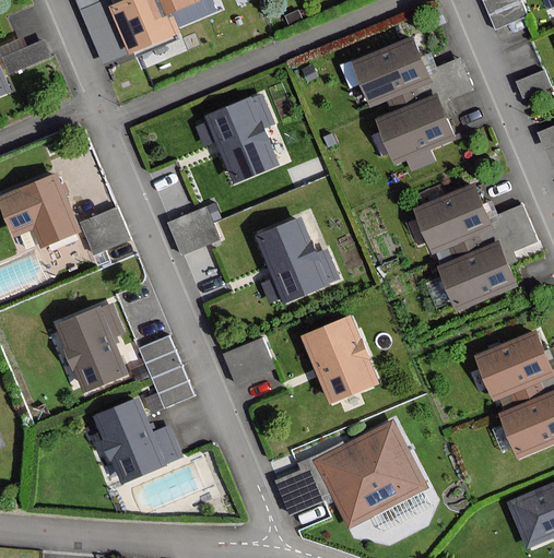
[(157,19),(149,0),(121,0),(108,6),(126,50),(175,32),(168,16),(164,19),(163,16),(157,19)]
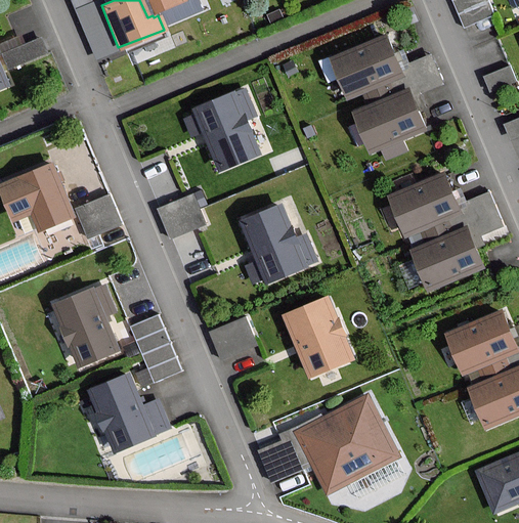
[(149,0),(154,9),(175,0),(149,0)]
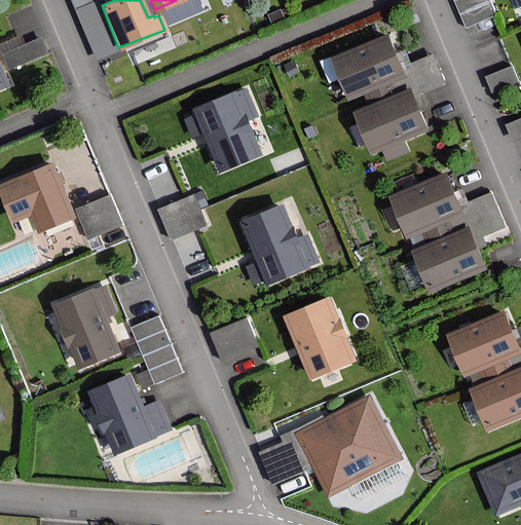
[(453,0),(462,24),(489,13),(483,0),(453,0)]
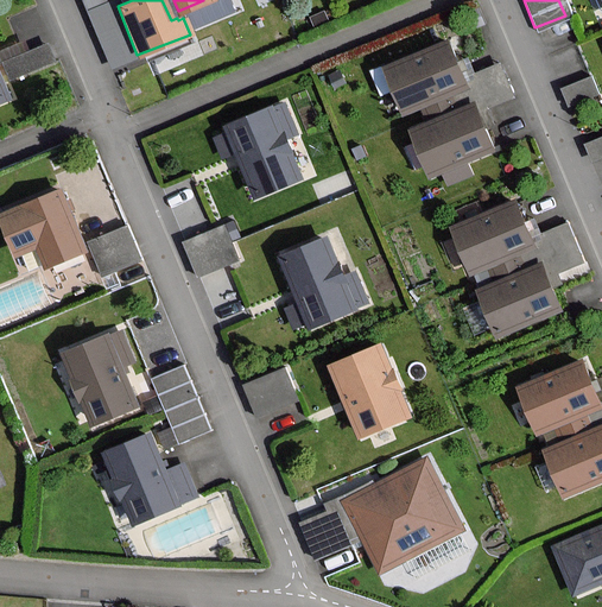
[(400,111),(416,103),(445,92),(462,84),(456,71),(444,42),(382,67),(400,111)]
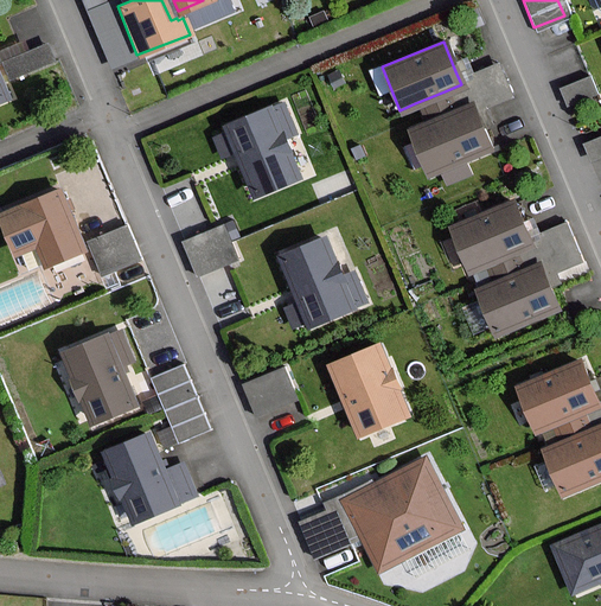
[(50,59),(43,44),(0,62),(0,65),(5,77),(50,59)]
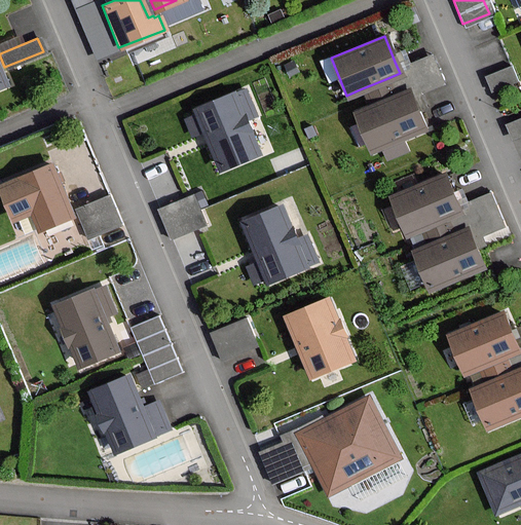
[(512,79),(507,67),(485,76),(489,88),(512,79)]
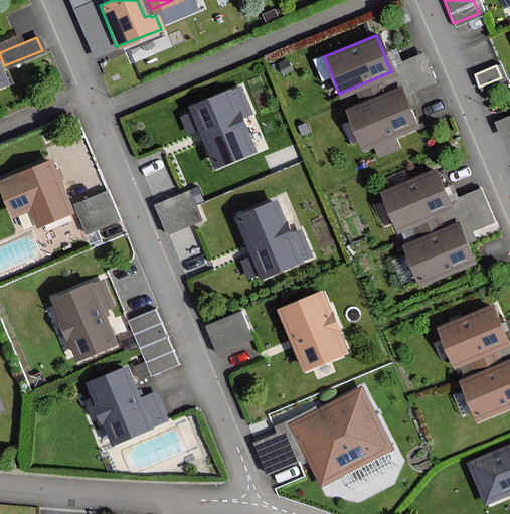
[(358,104),(383,94),(377,77),(352,88),(358,104)]
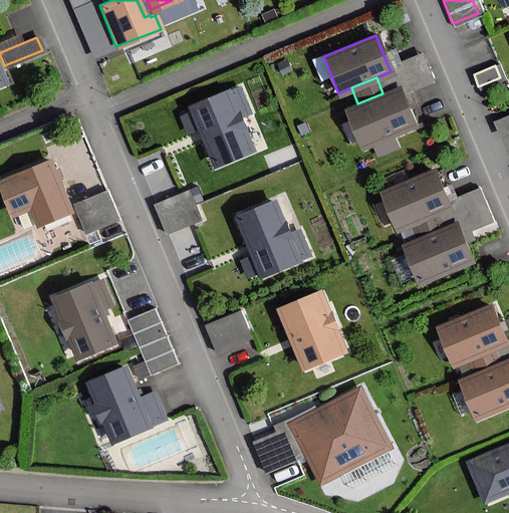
[(237,85),(188,104),(212,166),(250,151),(242,129),(252,124),(237,85)]
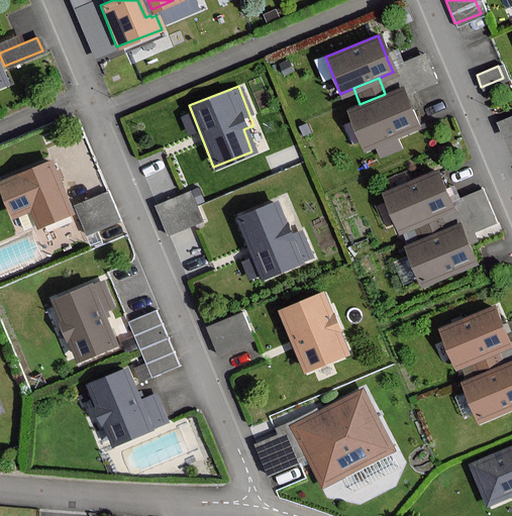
[(403,97),(399,88),(385,94),(360,104),(346,109),(363,148),(415,126),(403,97)]
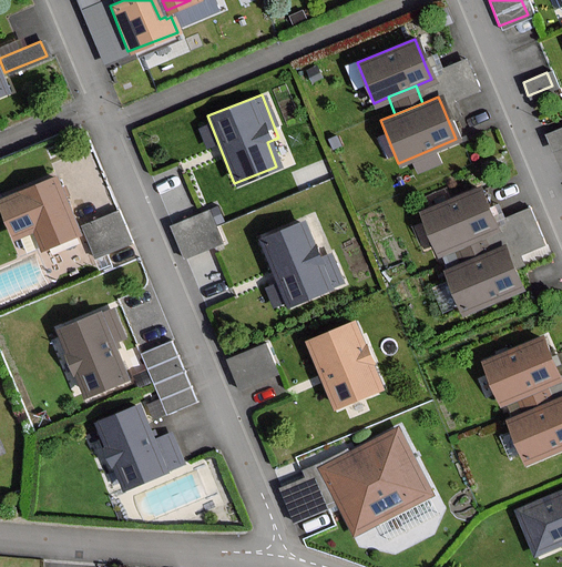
[(561,142),(561,127),(544,134),(549,148),(561,142)]
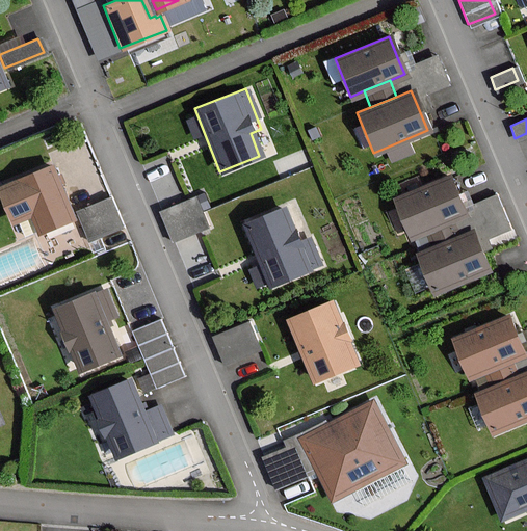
[(49,167),(0,188),(0,196),(10,221),(30,214),(37,232),(70,218),(49,167)]
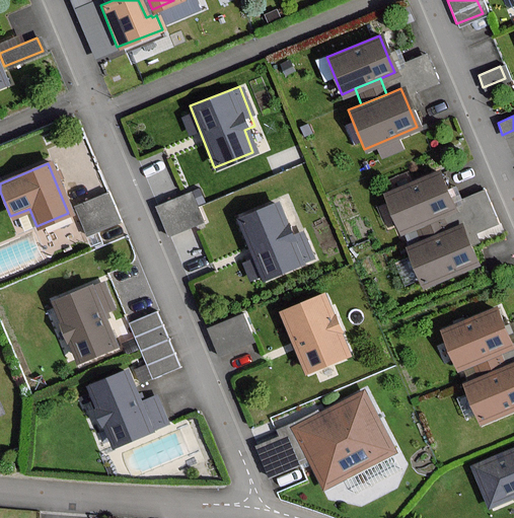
[(399,232),(413,226),(439,216),(452,210),(449,203),(436,170),(382,193),(399,232)]
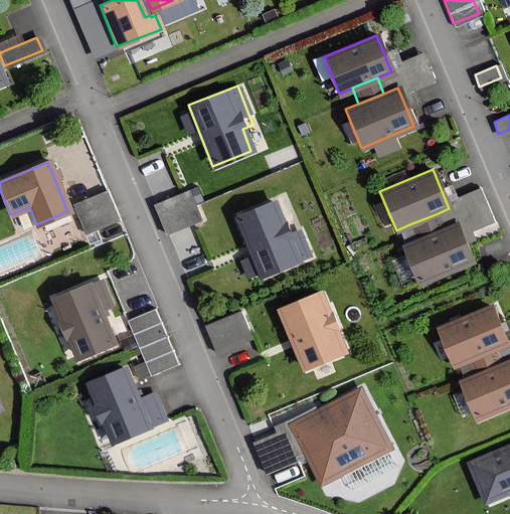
[(446,201),(449,208),(436,214),(442,228),(455,222),(459,232),(489,219),(476,189),(446,201)]
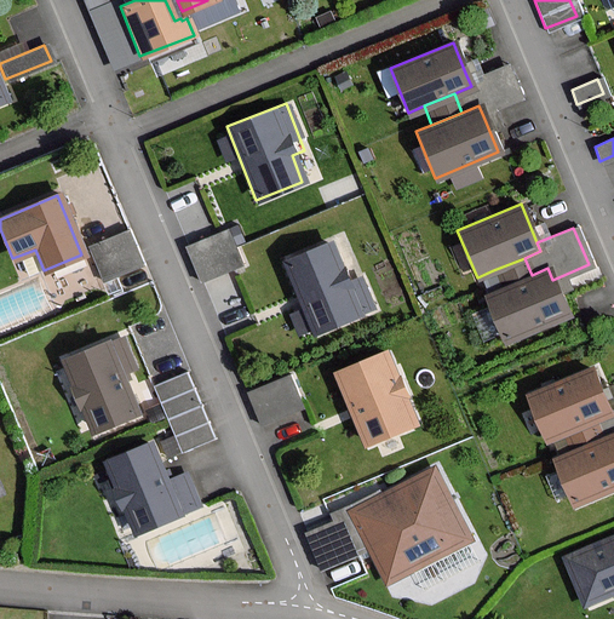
[(179,246),(194,281),(237,264),(224,229),(179,246)]
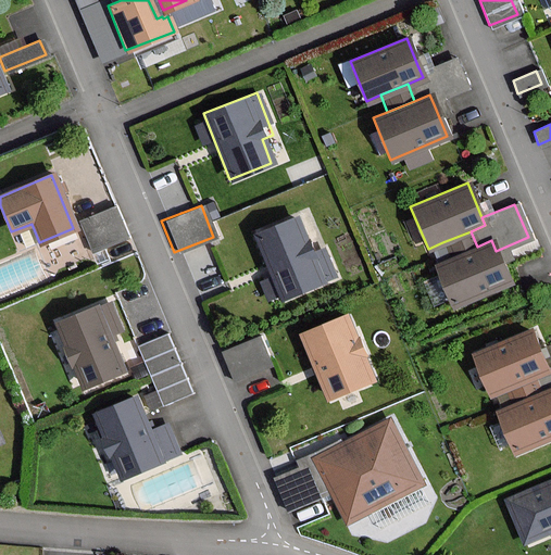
[(122,236),(111,207),(78,221),(90,249),(122,236)]
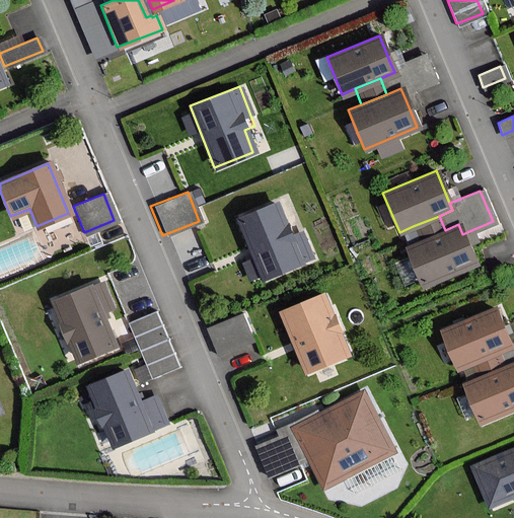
[(282,198),(237,218),(254,256),(241,263),(248,277),(259,273),(261,278),(309,256),(282,198)]
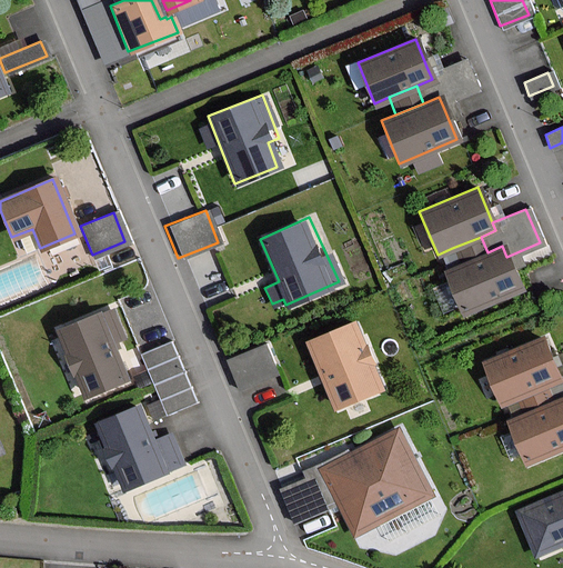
[(488,252),(481,237),(452,248),(459,263),(488,252)]
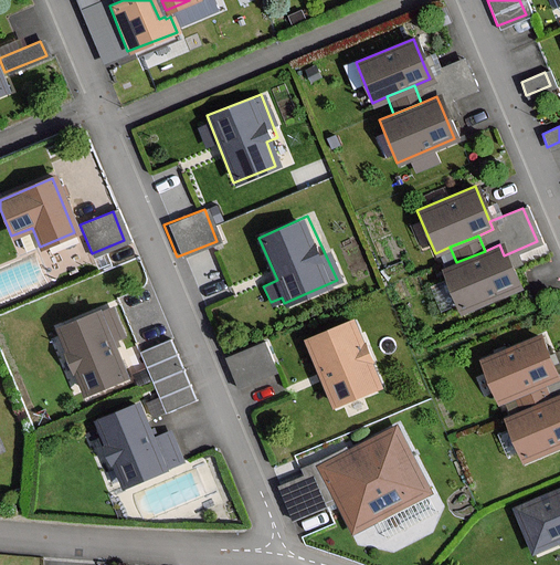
[(485,251),(456,262),(441,269),(460,311),(517,286),(504,255),(499,244),(485,251)]
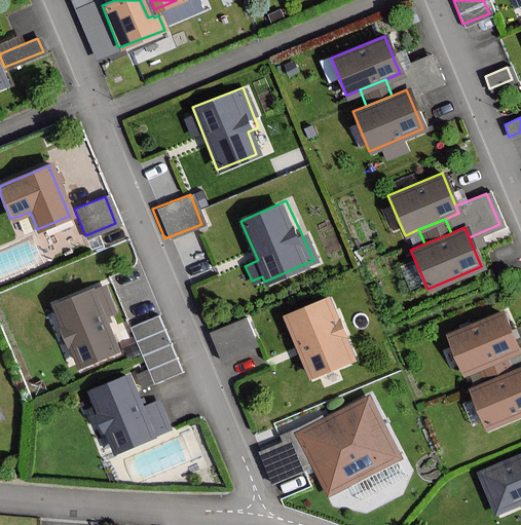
[(99,285),(51,306),(77,365),(113,349),(99,316),(111,311),(99,285)]
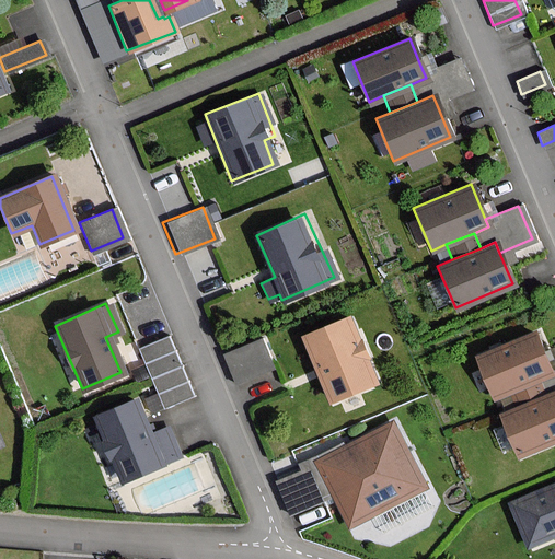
[(347,316),(300,336),(327,402),(374,382),(347,316)]
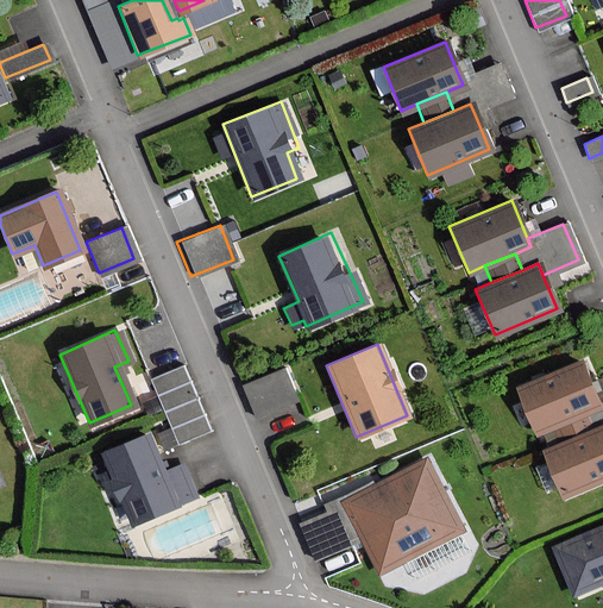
[(578,361),(516,387),(535,433),(552,426),(583,413),(597,407),(595,401),(578,361)]
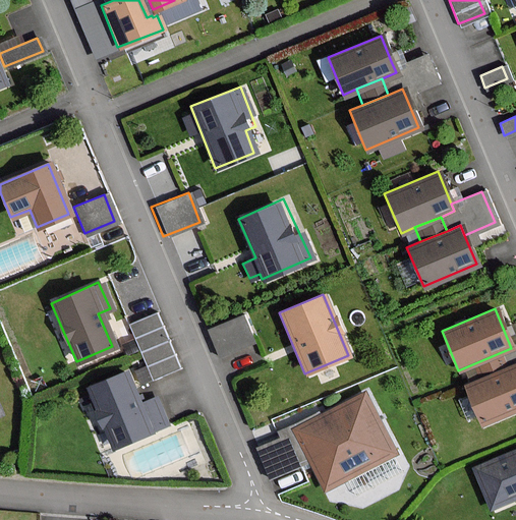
[(175,366),(153,313),(128,324),(151,377),(175,366)]
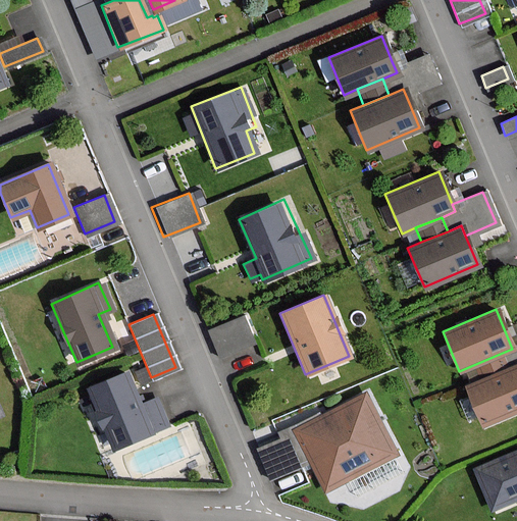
[(240,315),(206,330),(217,356),(251,341),(240,315)]
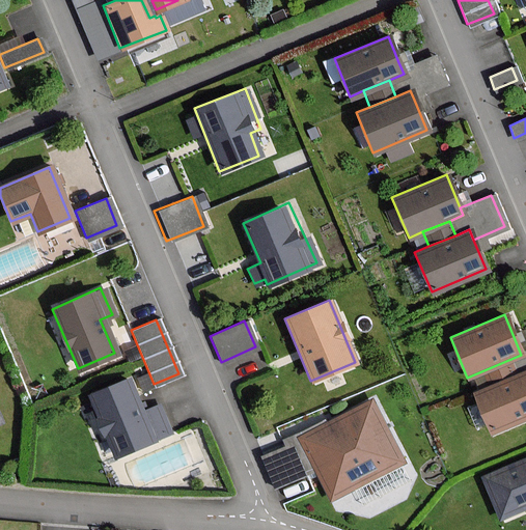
[(521,355),(508,360),(515,375),(525,369),(525,345),(519,350),(521,355)]
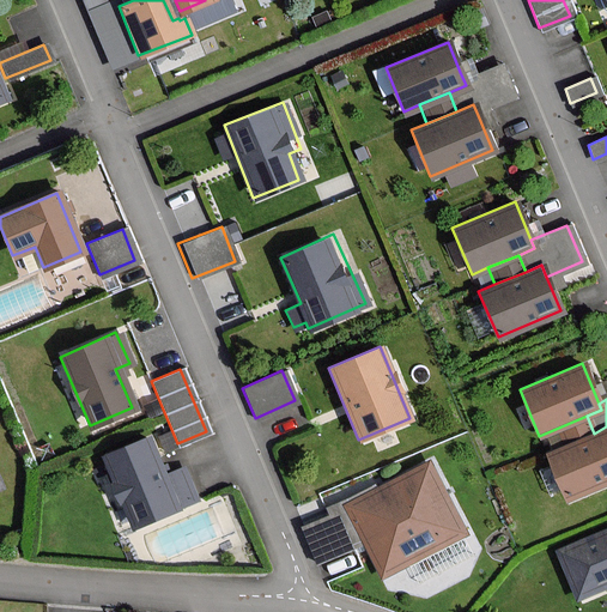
[(594,434),(587,416),(556,429),(563,446),(594,434)]
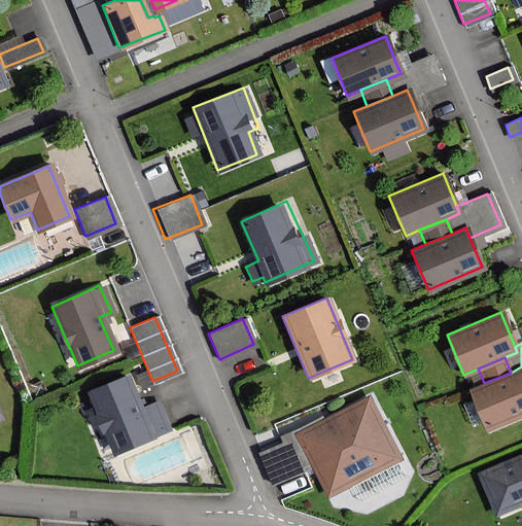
[(521,366),(511,373),(484,383),(470,389),(486,428),(521,413),(521,366)]
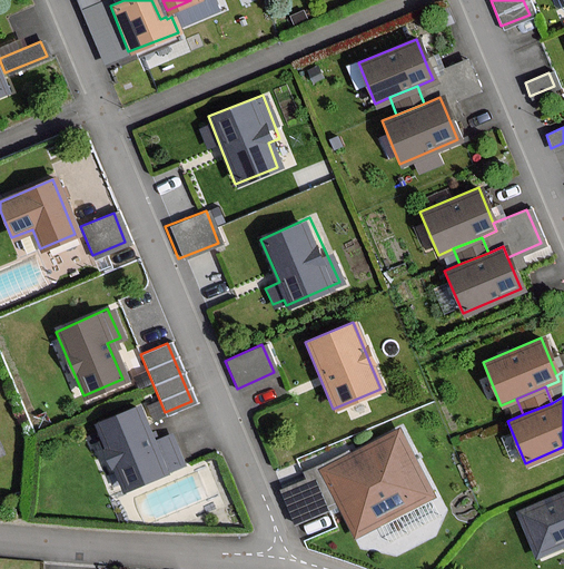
[(136,410),(97,425),(124,487),(178,463),(167,437),(150,443),(136,410)]
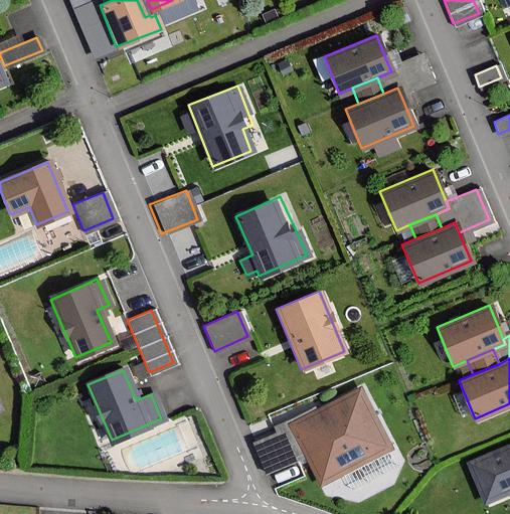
[(357,388),(288,423),(318,482),(387,447),(357,388)]
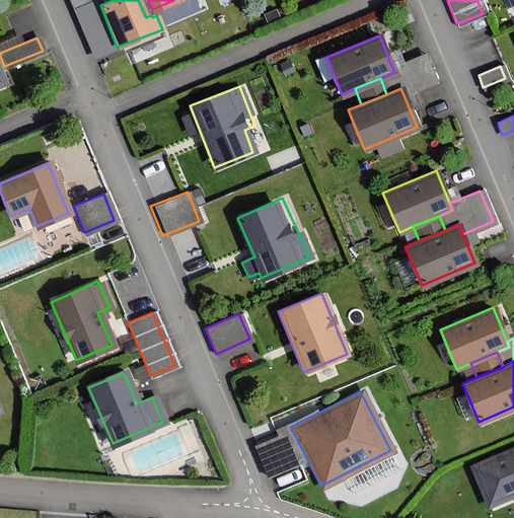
[(513,447),(470,465),(487,505),(513,493),(513,447)]
